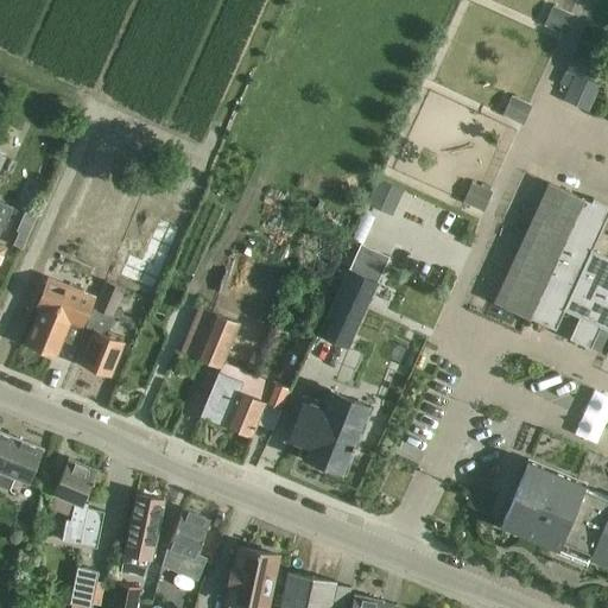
[(544,24),(564,32),(571,16),(552,6),(544,24)]
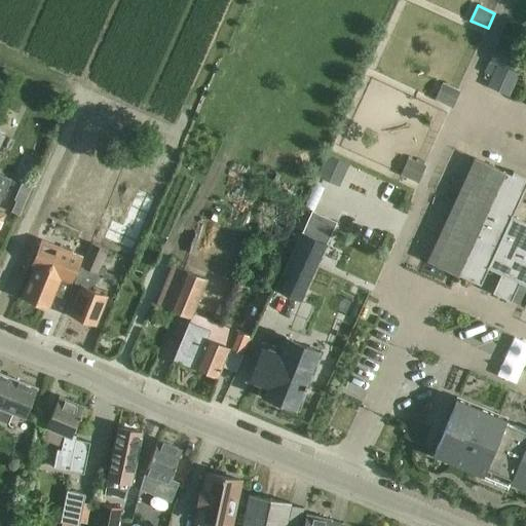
[(499,44),(491,61),(498,64),(512,70),(520,53),(499,44)]
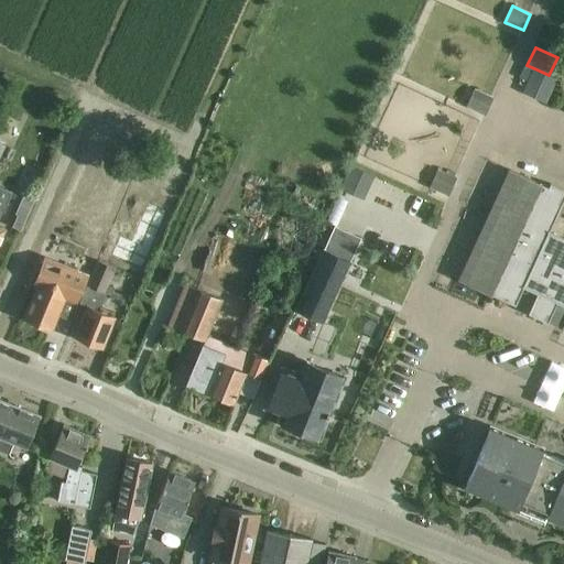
[(534,68),(523,91),(544,102),(555,78),(549,75),(534,68)]
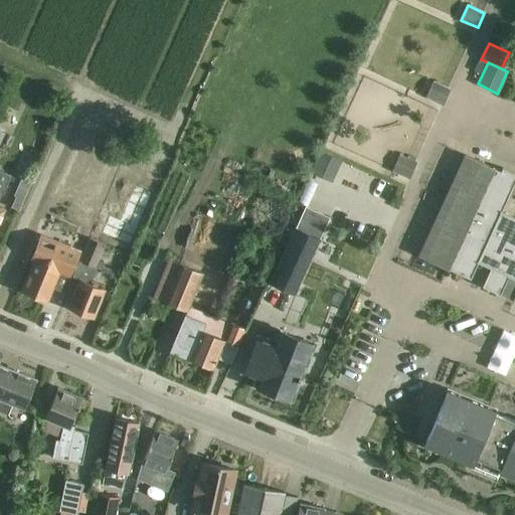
[(425,96),(442,104),(449,90),(432,81),(425,96)]
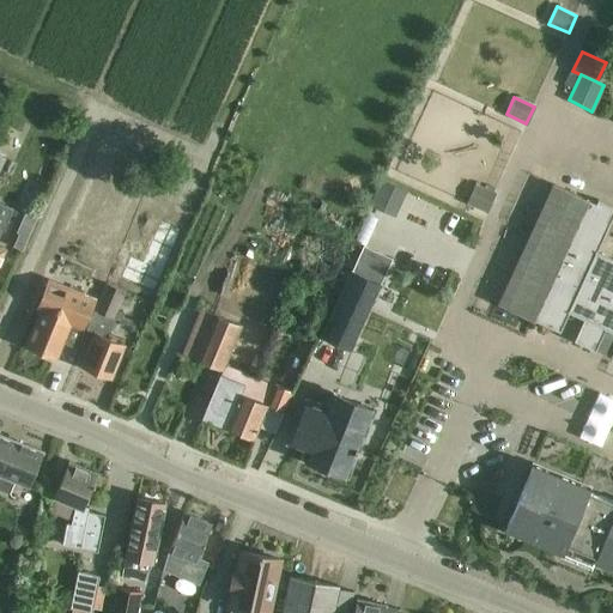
[(370,206),(394,218),(405,194),(381,182),(370,206)]
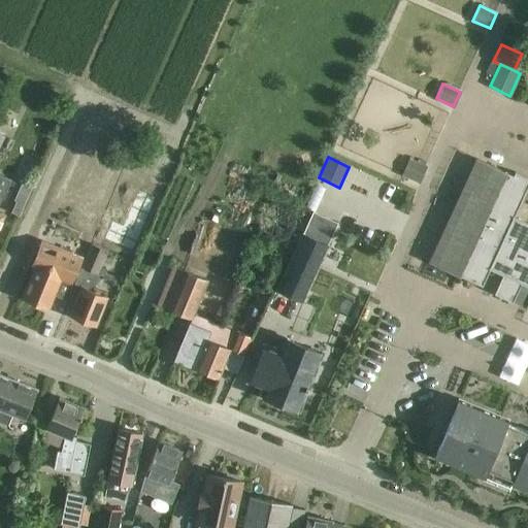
[(477,159),(430,262),(482,286),(490,269),(502,274),(499,282),(501,283),(497,293),(512,299),(516,290),(518,291),(521,284),(527,286),(527,301),(526,306),(527,306),(527,222),(515,217),(527,186),(527,177),(515,171),(513,175),(477,159)]
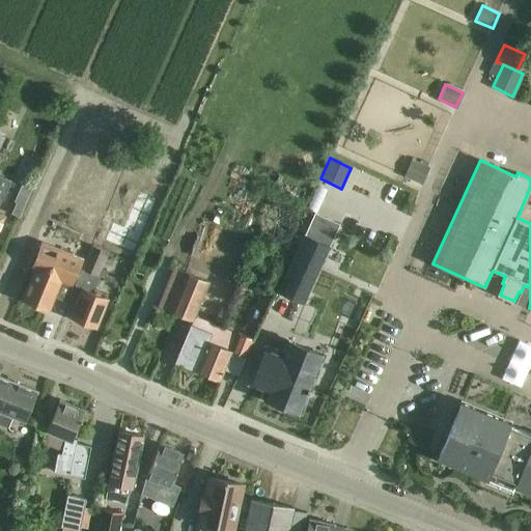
[(422,184),(429,168),(412,161),(406,175),(422,184)]
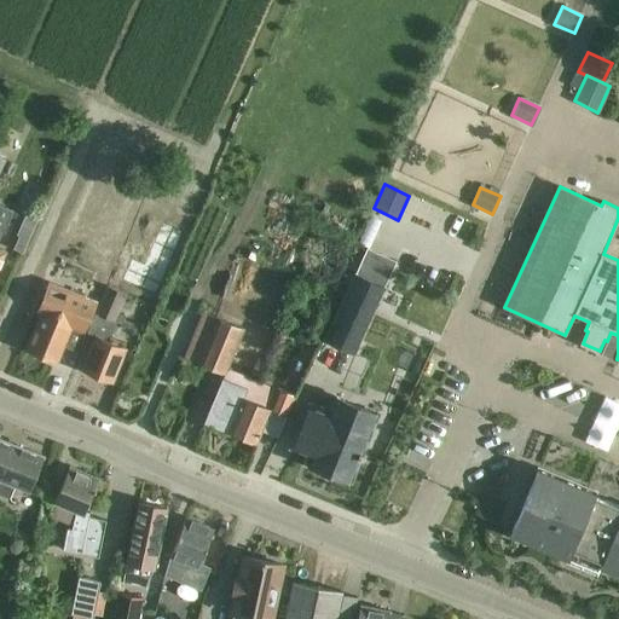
[(0,262),(5,250),(0,248),(0,239),(3,233),(4,235),(13,210),(0,204),(0,262)]
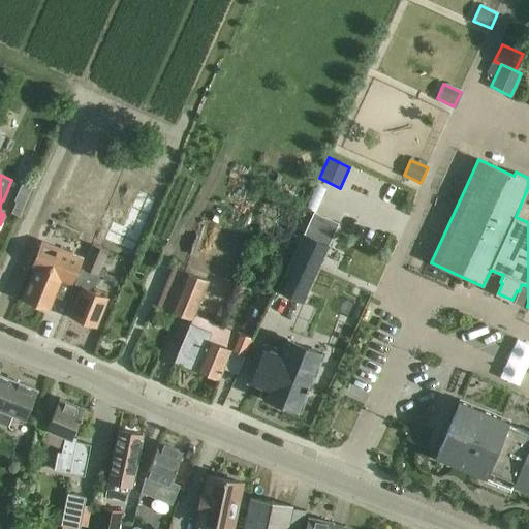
[(112,222),(104,240),(133,252),(156,198),(138,191),(123,227),(112,222)]
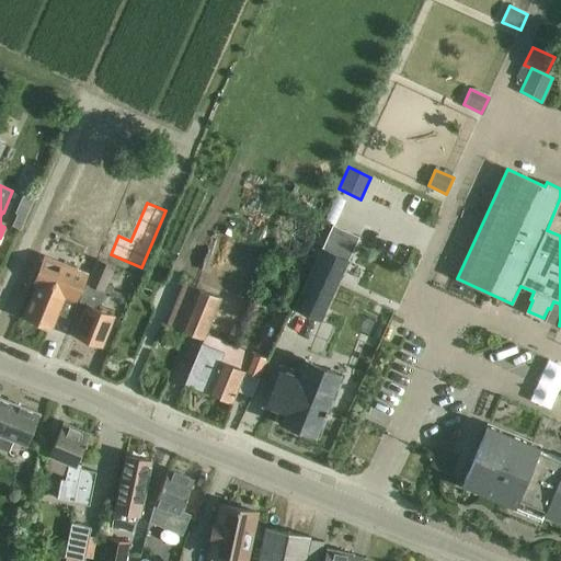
[(321,249),(295,308),(321,320),(348,261),(321,249)]
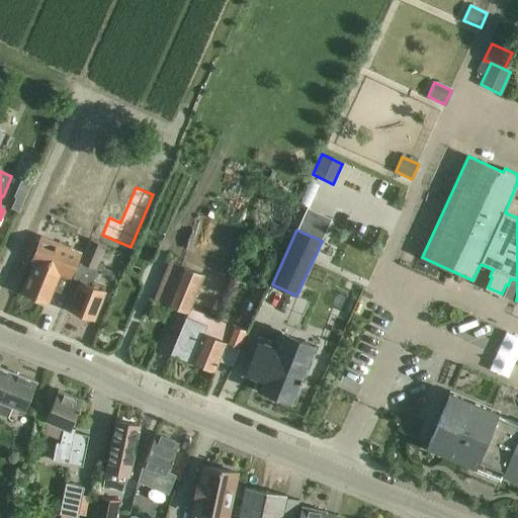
[(42,237),(31,262),(34,263),(22,291),(46,300),(58,273),(68,277),(79,252),(42,237)]
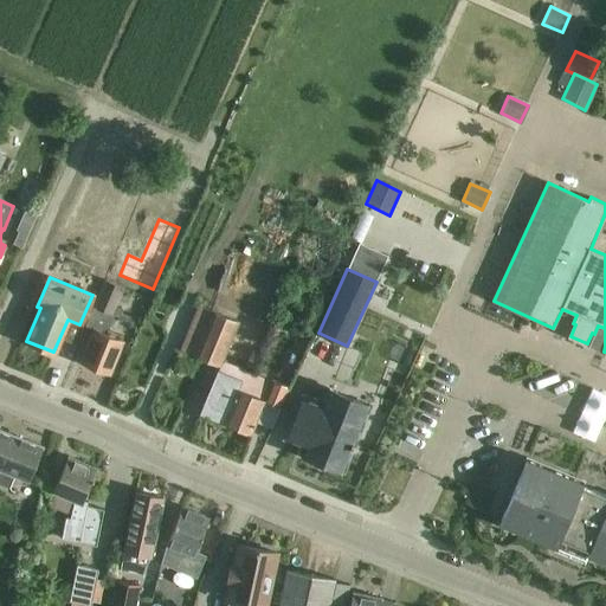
[(92,329),(79,362),(109,374),(123,340),(107,333),(114,315),(113,315),(124,288),(105,281),(85,327),(92,329)]
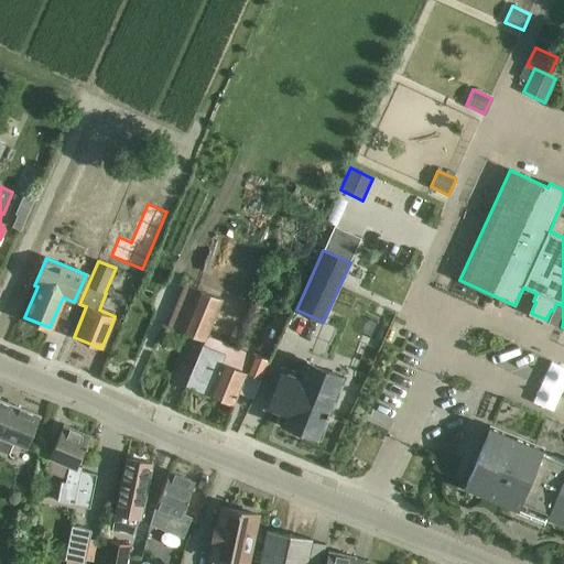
[(205,339),(221,300),(197,289),(181,329),(205,339)]
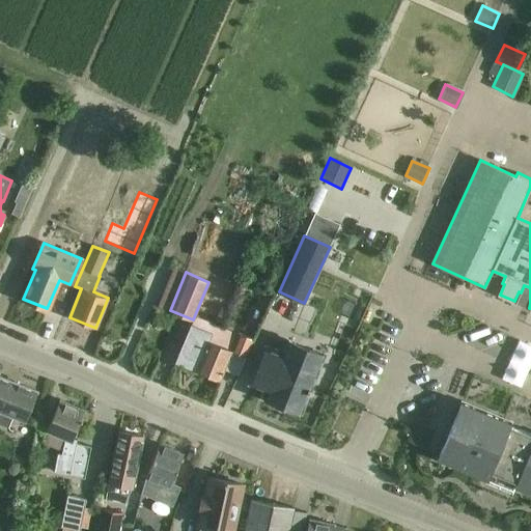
[(175,361),(220,379),(232,351),(213,342),(216,335),(191,324),(175,361)]
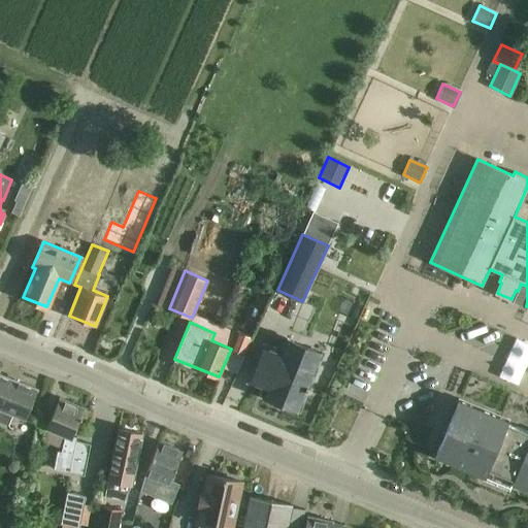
[(321,352),(286,338),(281,353),(263,347),(250,381),(266,387),(263,395),(298,408),(305,389),(308,390),(309,385),(307,385),(321,352)]
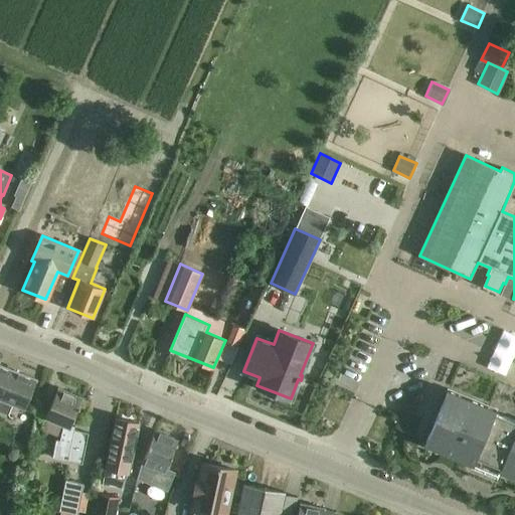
[(24,409),(36,379),(0,364),(0,411),(7,414),(11,405),(24,409)]
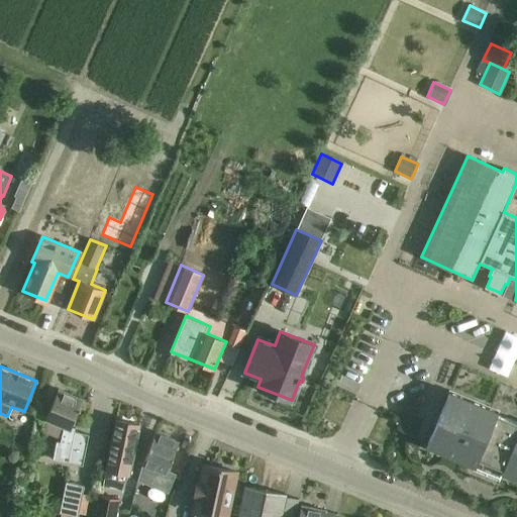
[(58,389),(45,417),(49,419),(46,427),(63,434),(61,442),(56,441),(53,455),(53,457),(81,463),(86,434),(73,430),(74,428),(71,427),(82,399),(58,389)]
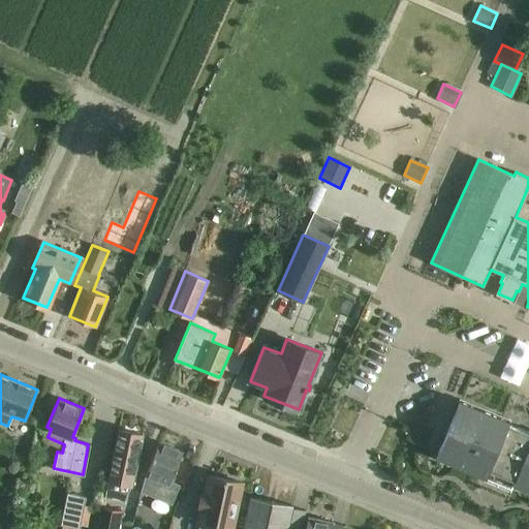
[(460,401),(436,457),(485,476),(484,479),(510,491),(514,484),(528,490),(528,432),(507,424),(508,421),(460,401)]
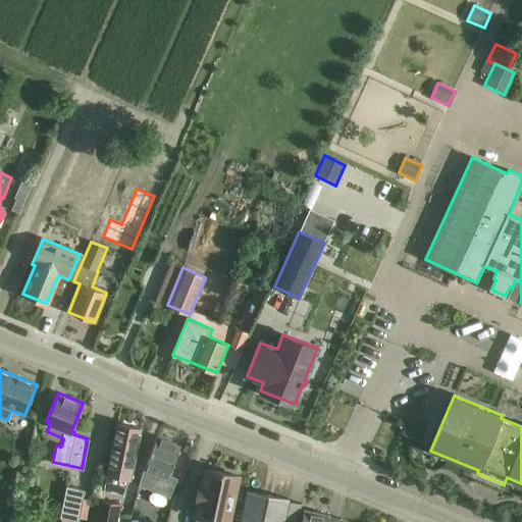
[(116,424),(106,474),(104,484),(124,488),(129,480),(141,428),(116,424)]
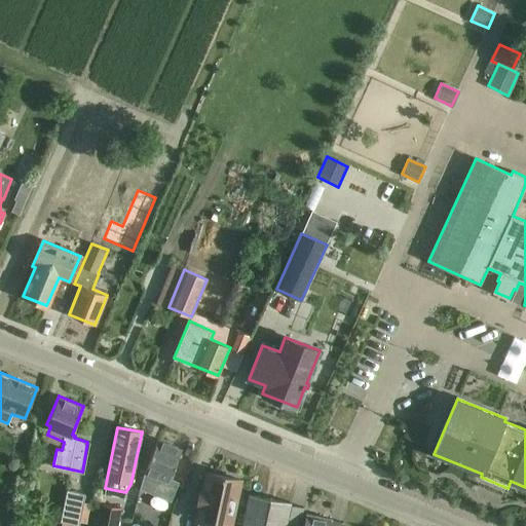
[(95,436),(91,457),(108,459),(111,438),(95,436)]
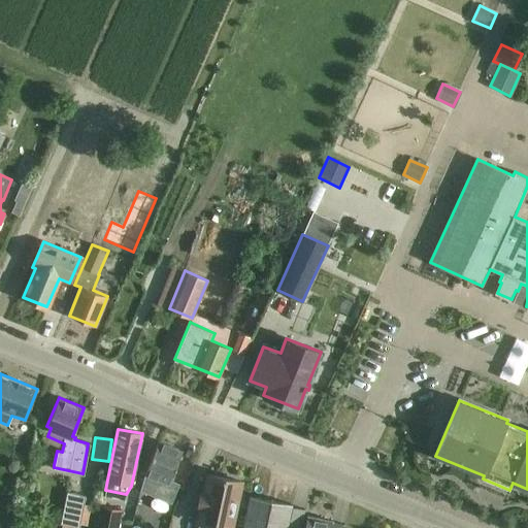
[(178,486),(169,483),(183,451),(158,440),(145,473),(140,490),(171,503),(178,486)]
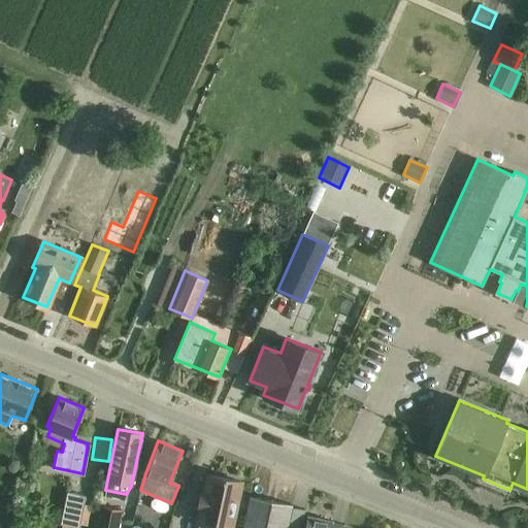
[(230,527),(240,482),(208,474),(204,493),(200,492),(197,506),(201,507),(198,523),(200,523),(198,527),(230,527)]
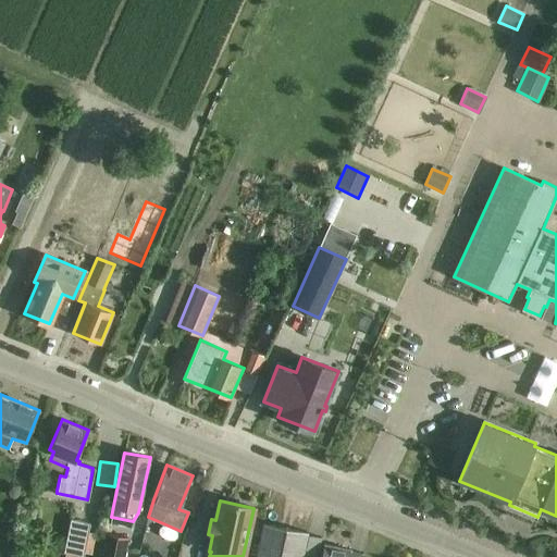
[(71,518),(63,553),(84,556),(90,522),(71,518)]
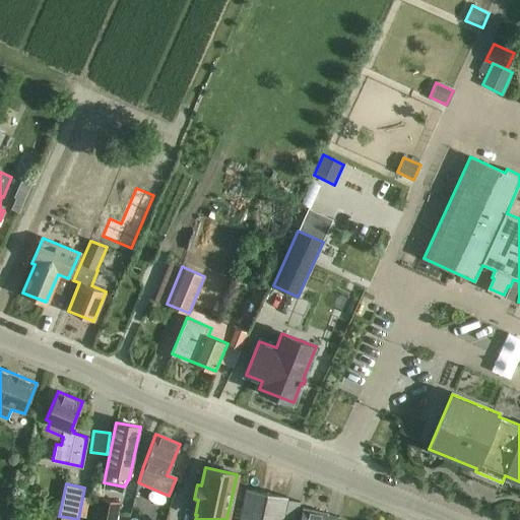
[(296,519),(301,502),(288,500),(289,497),(246,488),(239,519),(296,519)]
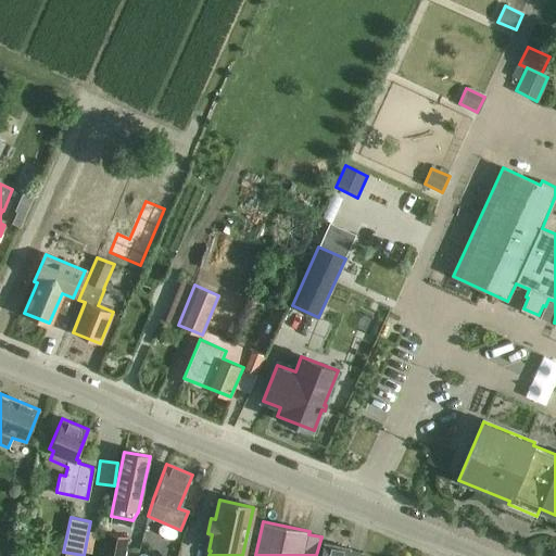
[(123,555),(126,540),(106,535),(102,555),(123,555)]
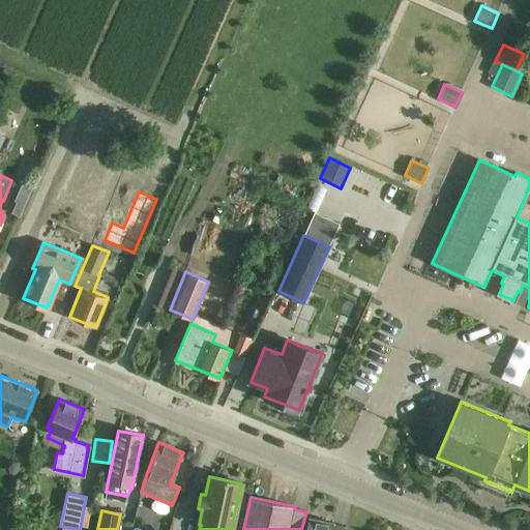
[(333,523),(308,518),(305,529),(345,529),(346,527),(333,524),(333,523)]
